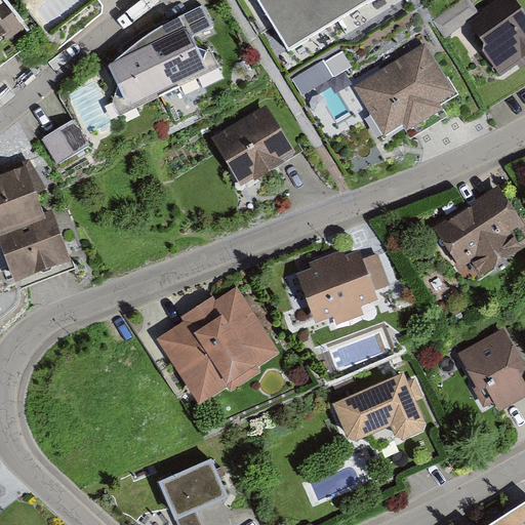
[(257,0),(289,51),(373,0),(257,0)]
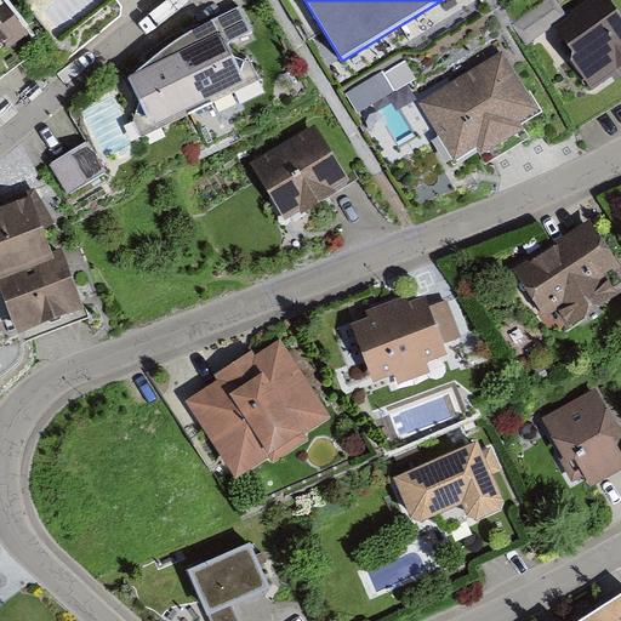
[(592,89),(620,67),(620,16),(609,0),(588,0),(554,26),(573,51),(571,61),(592,89)]
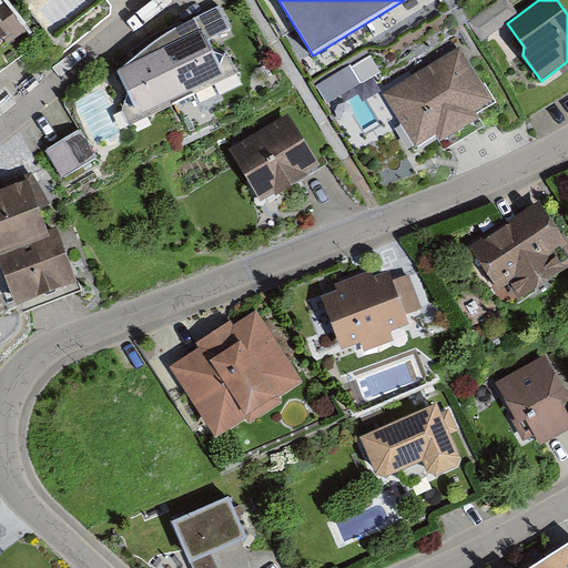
[(0,44),(17,33),(0,11),(0,44)]
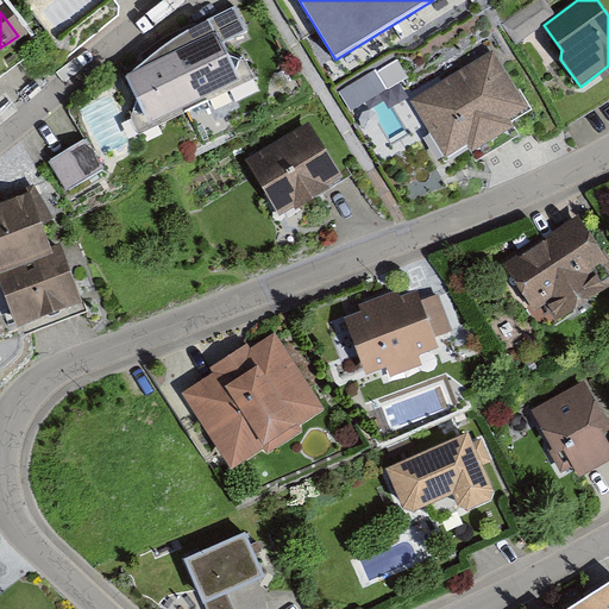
[(179,41),(129,75),(155,124),(240,86),(211,22),(179,41)]
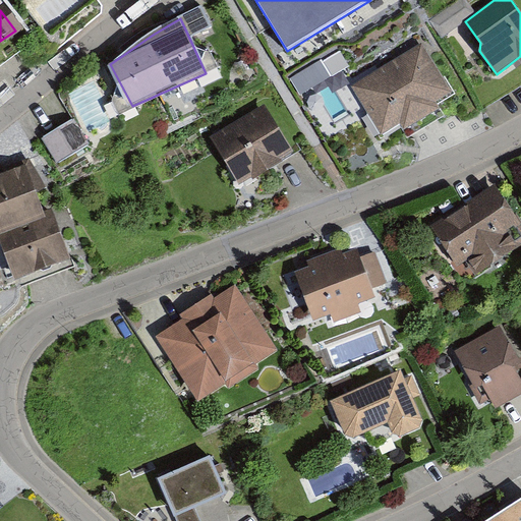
[(441,109),(437,102),(452,93),(422,44),(351,87),(382,135),(401,124),(404,130),(441,109)]
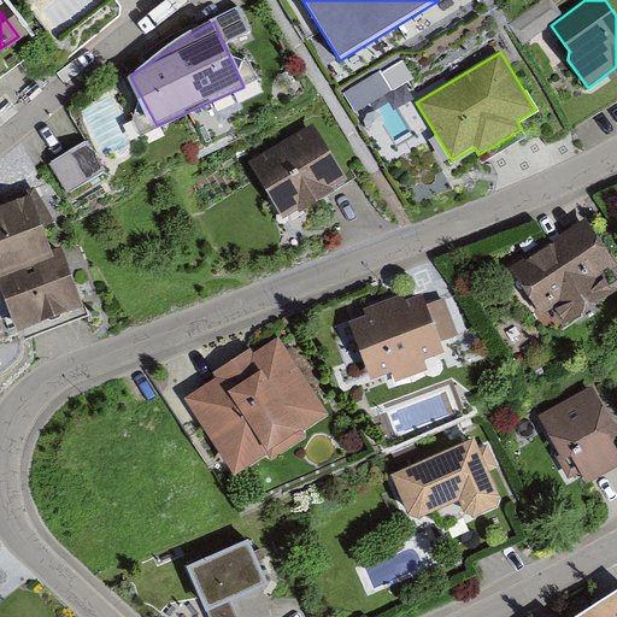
[(250,168),(283,224),(347,187),(313,130),(250,168)]
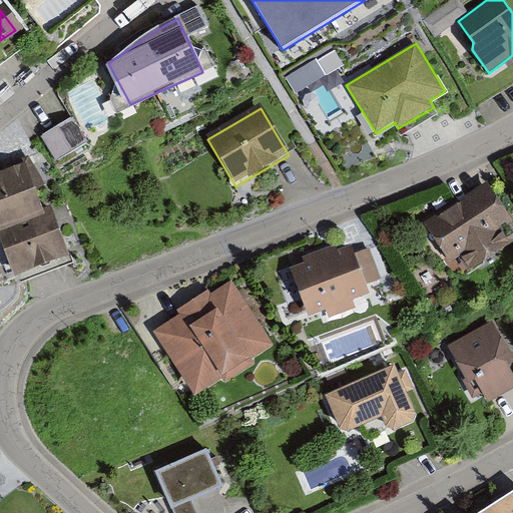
[(73,120),(41,139),(56,165),(88,146),(73,120)]
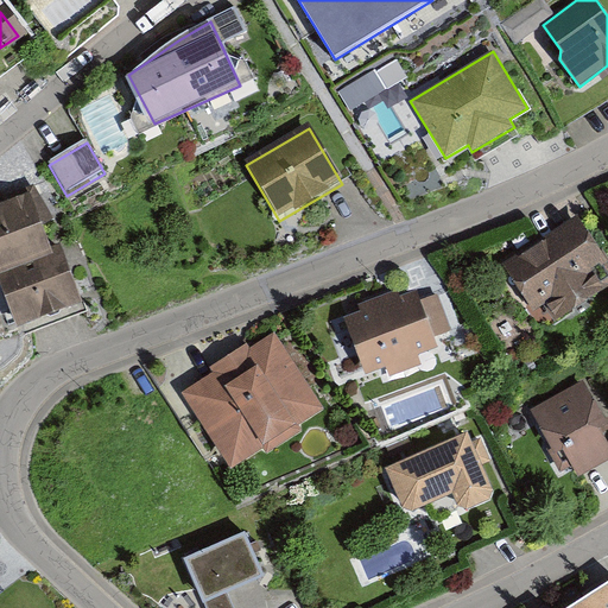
[(18,201),(0,206),(0,325),(58,311),(42,251),(32,253),(18,201)]
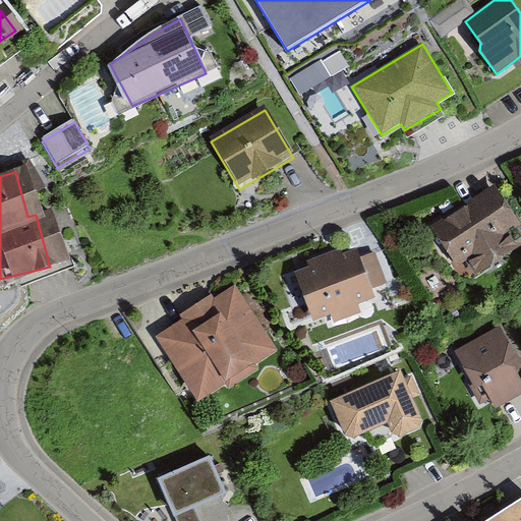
[(520,242),(520,241),(486,185),(416,228),(442,269),(454,262),(464,278),(520,242)]
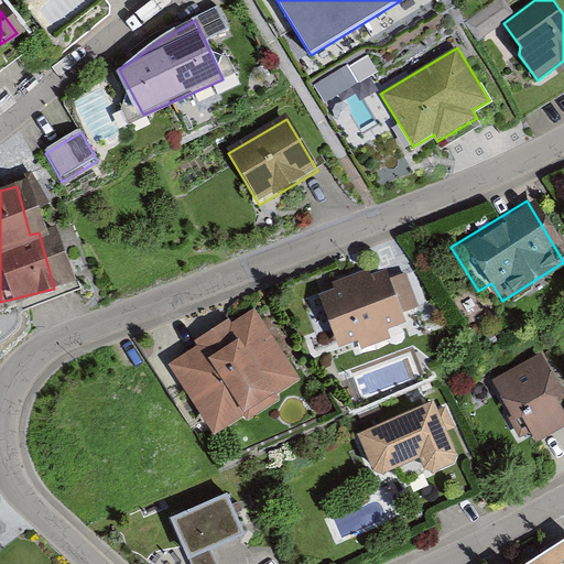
[(371,272),(303,296),(322,350),(338,344),(342,354),(378,342),(375,329),(390,324),(387,316),(411,308),(399,274),(375,282),(371,272)]
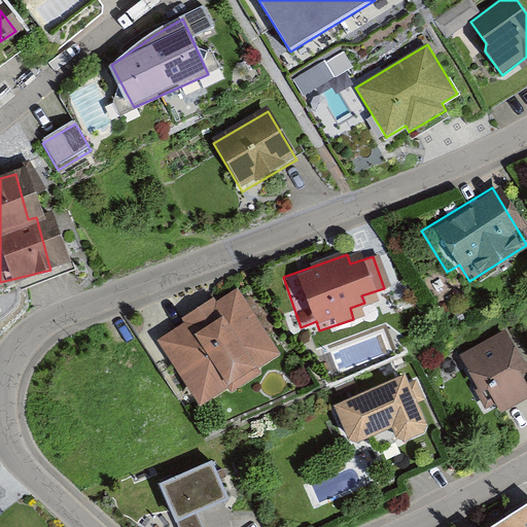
[(202,407),(229,389),(232,393),(264,373),(260,369),(282,354),(238,288),(217,303),(214,297),(182,318),(185,322),(157,341),(202,407)]
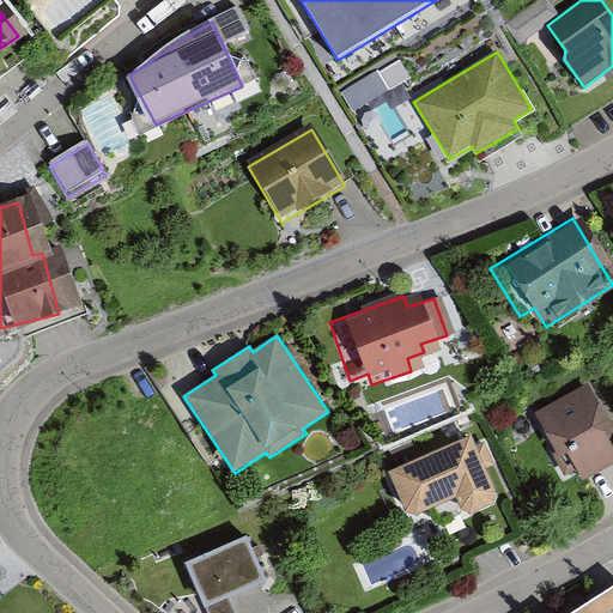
[(587,390),(527,417),(546,459),(548,457),(556,473),(566,469),(574,486),(611,469),(594,434),(605,429),(587,390)]
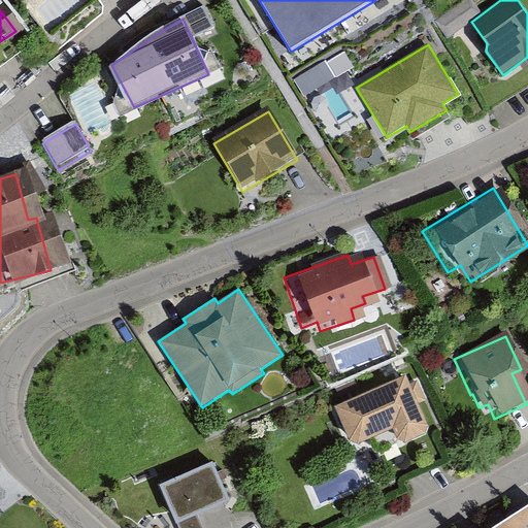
[(394,429),(398,439),(406,443),(426,434),(429,426),(406,375),(335,406),(350,441),(359,444),(394,429)]
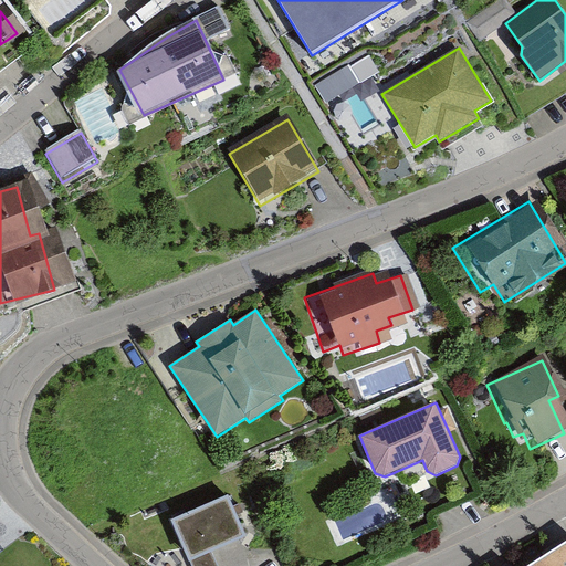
[(215,502),(164,521),(180,565),(201,565),(198,553),(229,542),(215,502)]
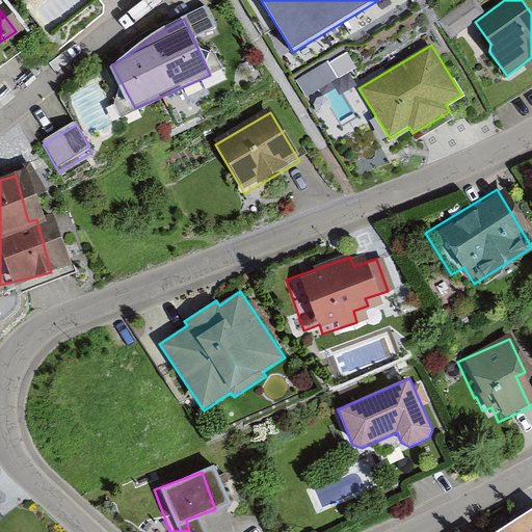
[(531,531),(531,507),(495,531),(531,531)]
